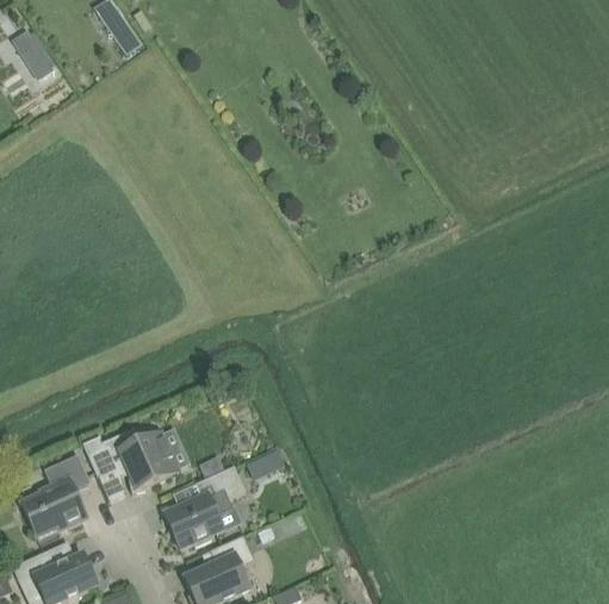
[(116,5),(100,17),(106,25),(126,55),(142,43),(122,14),(116,5)]
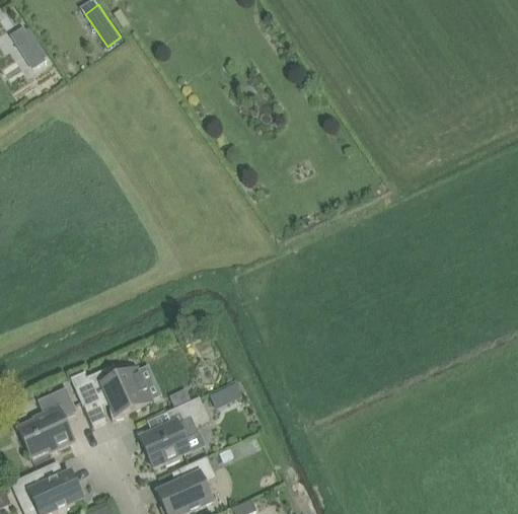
[(39,49),(25,28),(23,25),(10,34),(24,57),(39,49)]
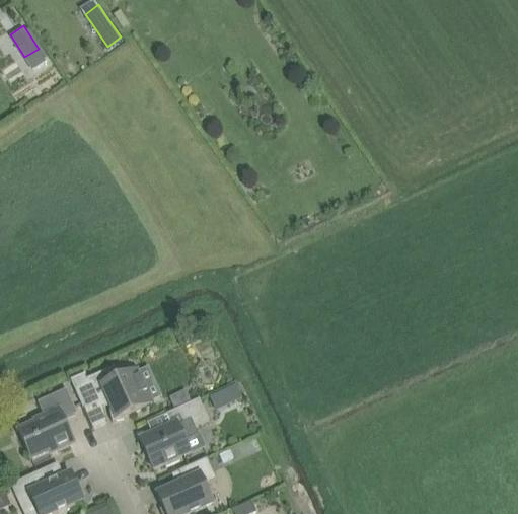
[(85,371),(70,378),(82,405),(83,405),(83,404),(105,393),(111,404),(108,405),(112,419),(128,415),(127,412),(151,400),(136,367),(120,375),(115,364),(87,376),(85,371)]
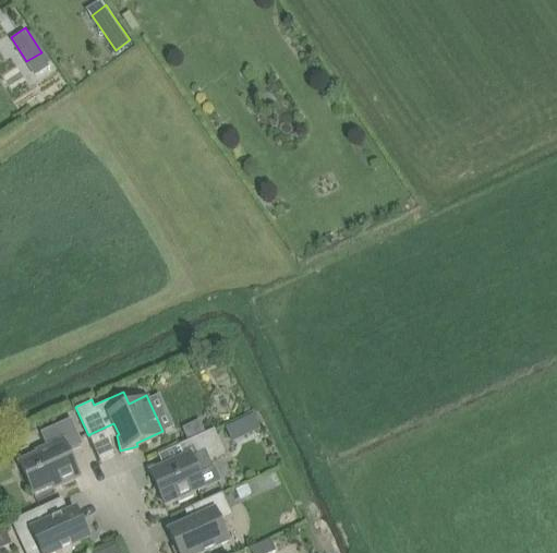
[(68,447),(81,441),(70,417),(41,431),(48,445),(38,449),(39,452),(20,460),(33,491),(52,482),(53,484),(79,473),(68,447)]
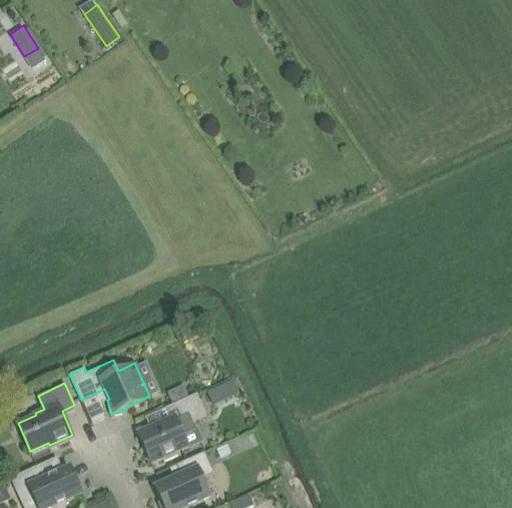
[(173,402),(187,396),(182,384),(168,391),(173,402)]
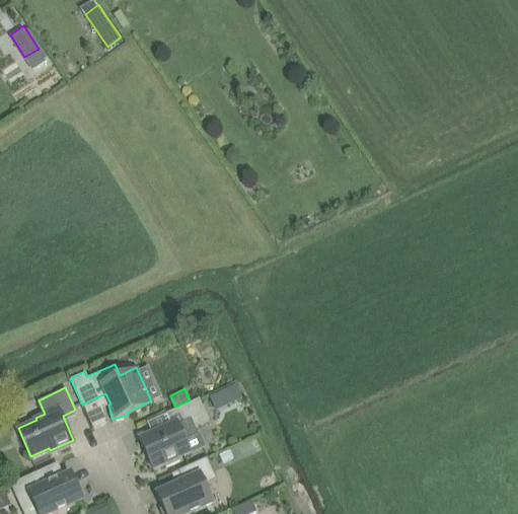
[(222,398),(218,390),(209,394),(213,402),(222,398)]
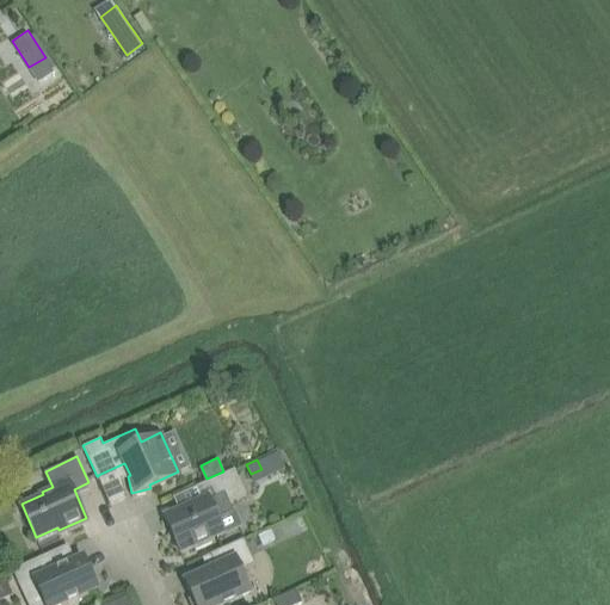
[(201,498),(164,514),(180,549),(193,543),(195,545),(211,538),(210,535),(225,529),(219,516),(233,508),(229,500),(246,492),(234,467),(223,471),(207,479),(195,485),(201,498)]
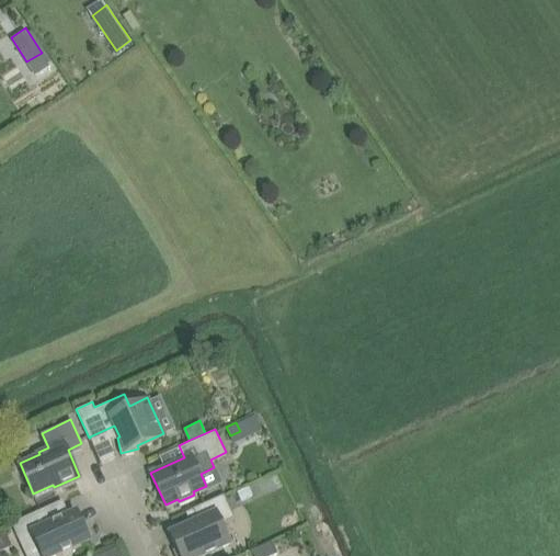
[(92,440),(99,458),(112,454),(106,435),(92,440)]
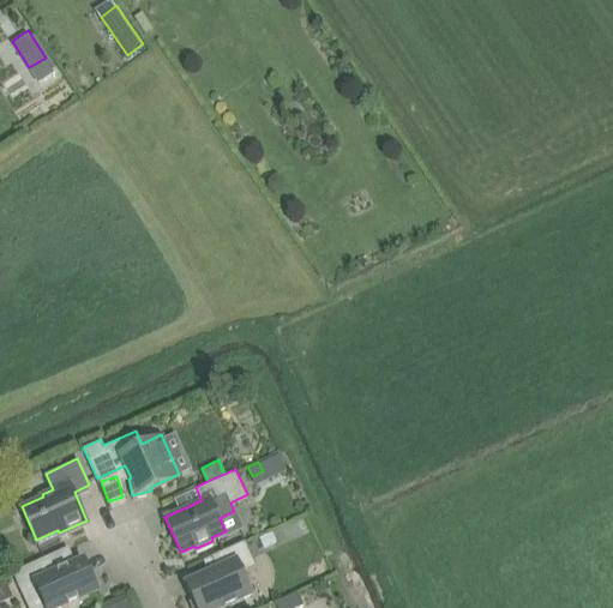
[(276,537),(271,529),(258,535),(263,543),(276,537)]
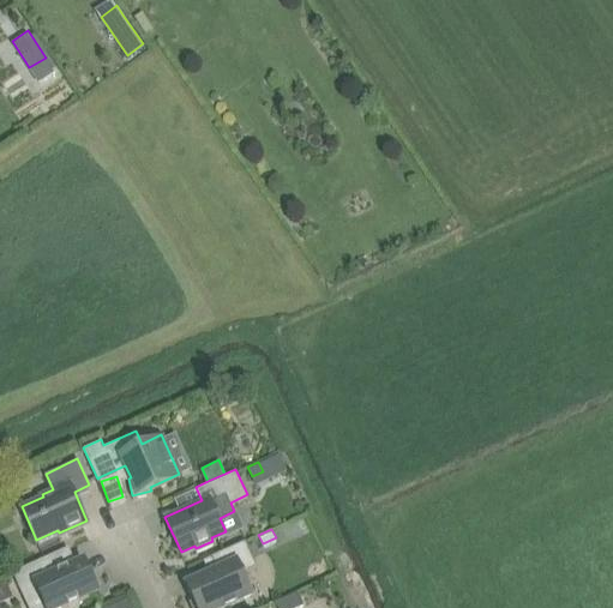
[(241,570),(256,564),(245,539),(211,553),(217,566),(185,581),(197,607),(217,607),(252,593),(241,570)]
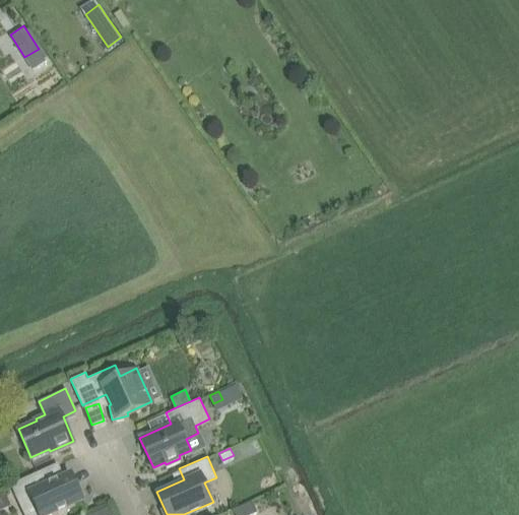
[(34,502),(39,514),(45,514),(82,499),(81,496),(84,494),(79,484),(76,485),(70,472),(49,481),(43,468),(10,484),(21,508),(34,502)]
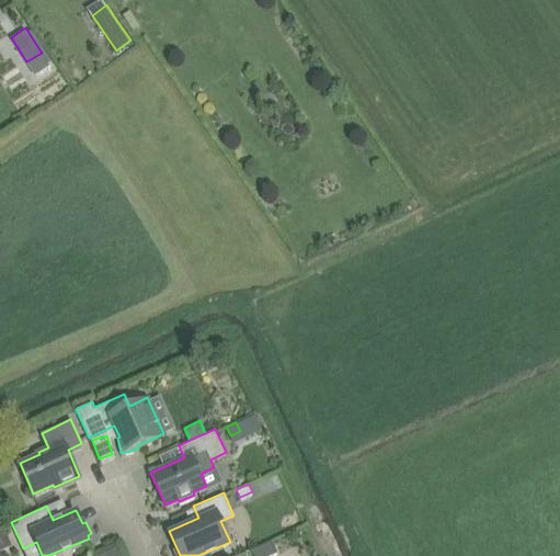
[(251,547),(254,555),(263,555),(277,551),(272,539),(251,547)]
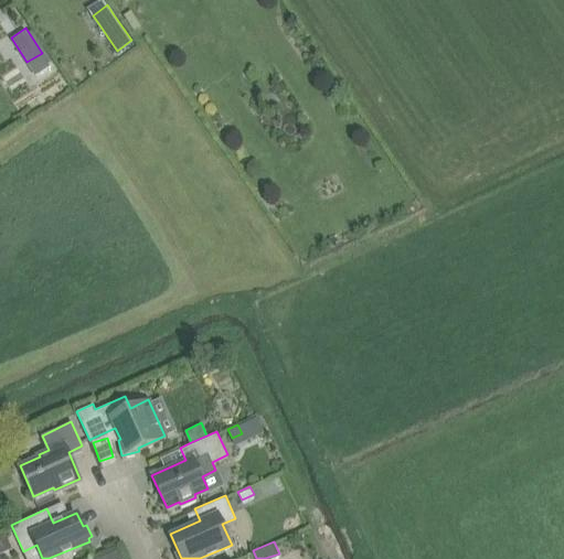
[(103,555),(104,558),(123,558),(117,548),(103,555)]
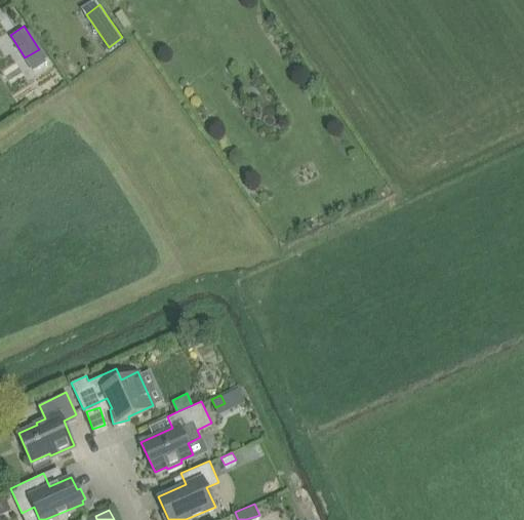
All buildings are outlined.
